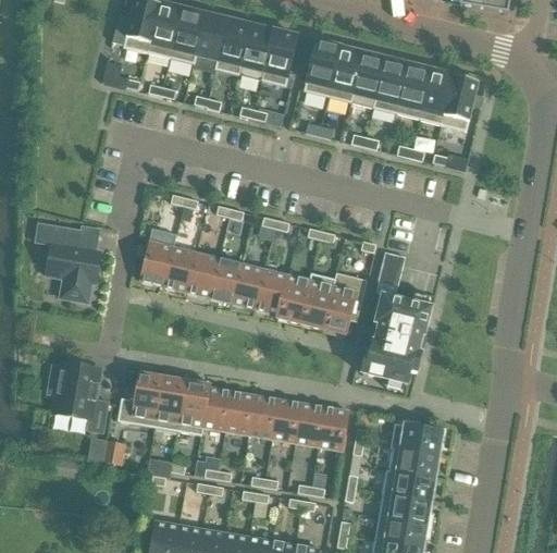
[(160,2),(152,0),(135,0),(133,9),(121,7),(113,39),(124,42),(123,46),(148,52),(160,2)]
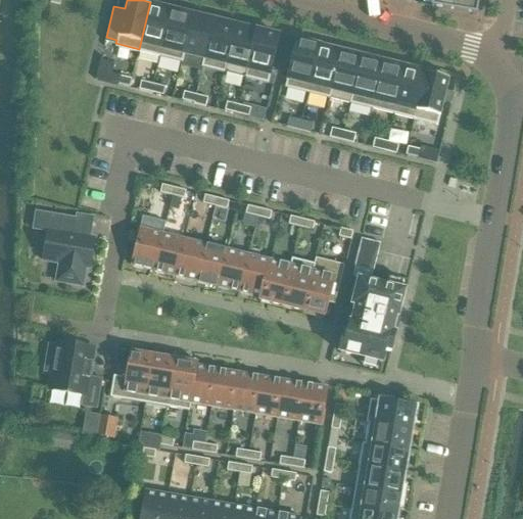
[(433,0),(432,4),(477,12),(478,0),(433,0)]
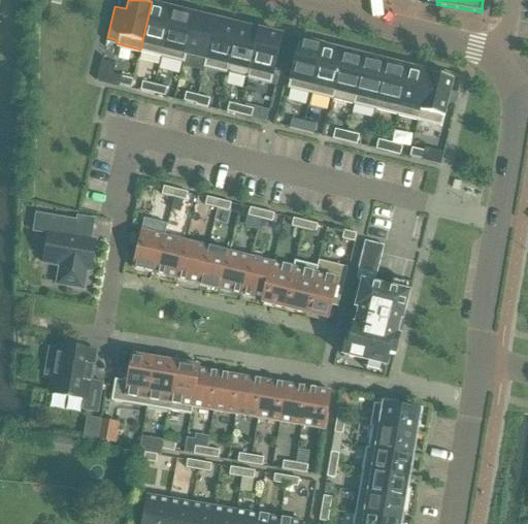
[(153,2),(152,2),(140,50),(141,50),(162,55),(173,7),(153,2)]
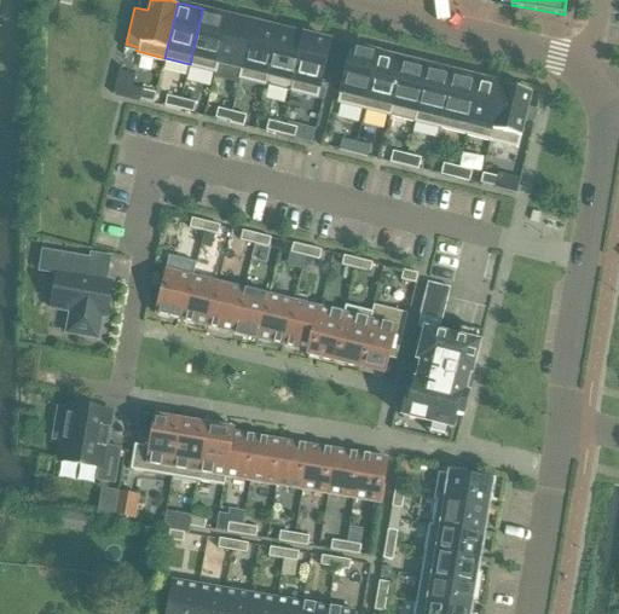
[(214,70),(229,15),(203,9),(190,64),(214,70)]
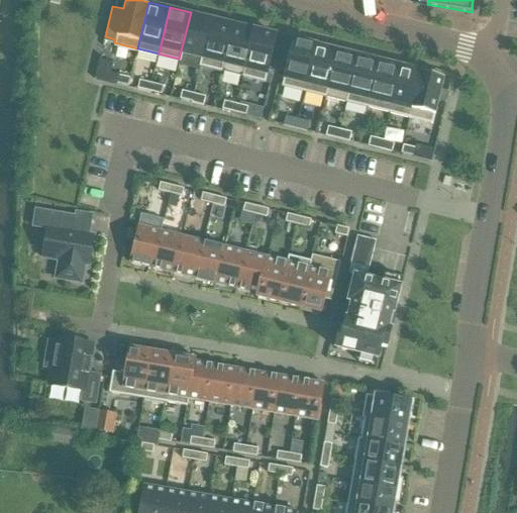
[(201,64),(212,18),(191,12),(179,59),(181,59),(183,49),(201,54),(199,64),(201,64)]
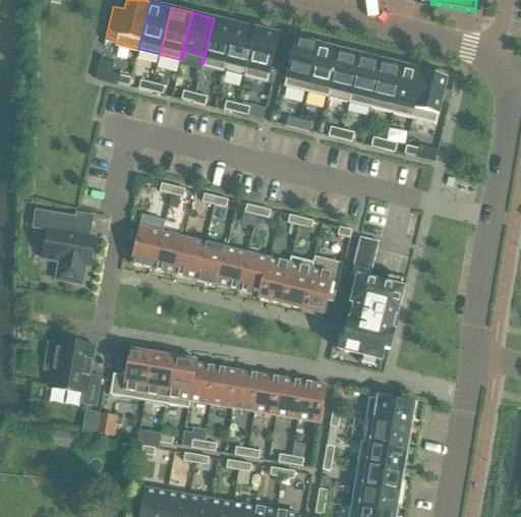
[(223,69),(234,23),(214,18),(203,64),(223,69)]
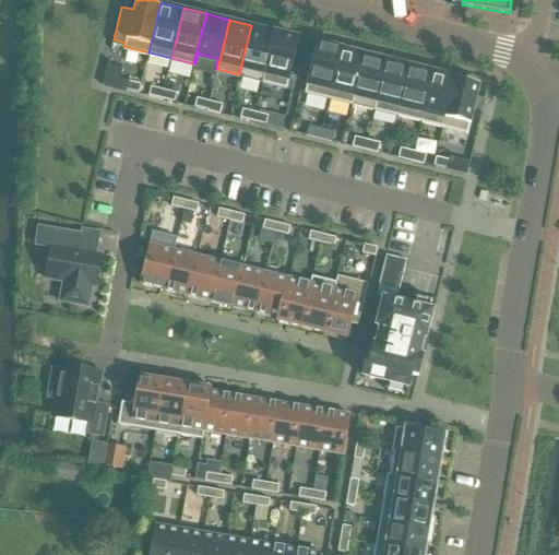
[(262,80),(274,31),(251,25),(239,74),(241,74),(244,65),(263,70),(261,80),(262,80)]
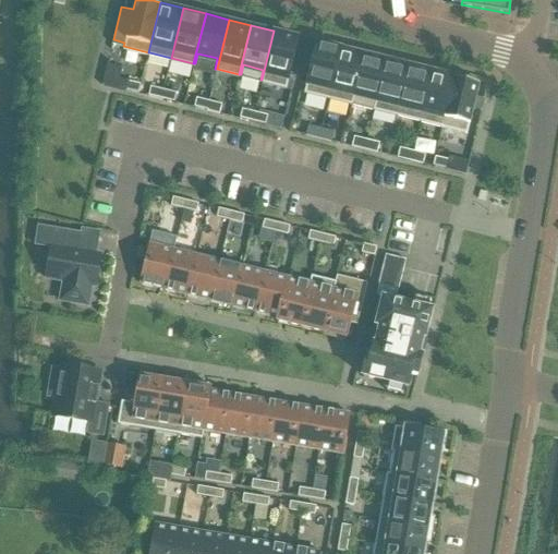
[(299,36),(274,31),(262,80),(287,86),(299,36)]
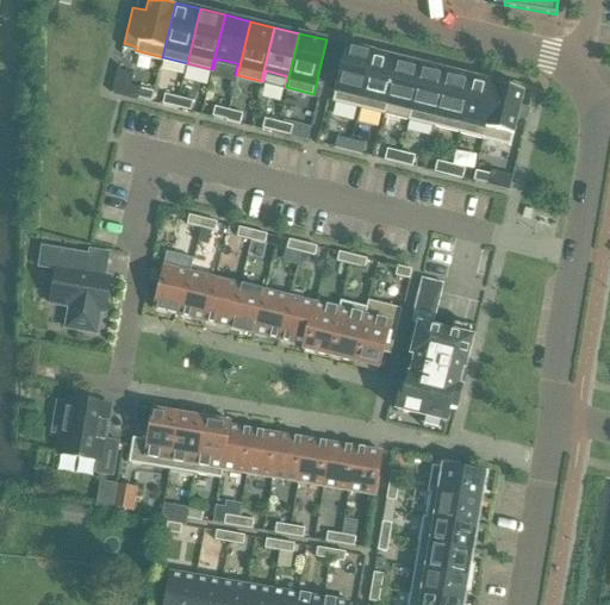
[(372,51),(346,45),(332,99),(359,105),(372,51)]
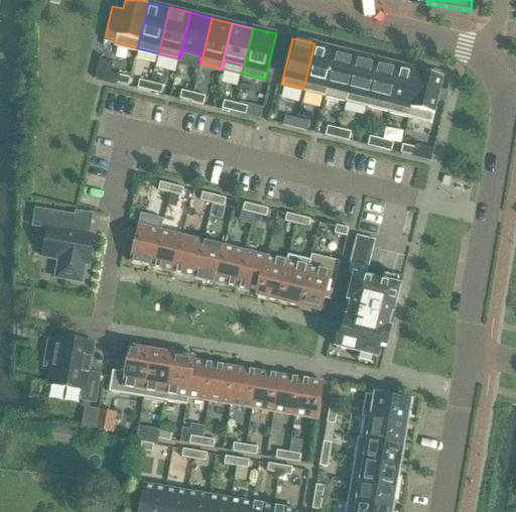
[(336,48),(314,43),(303,89),(327,95),(329,85),(328,85),(336,48)]
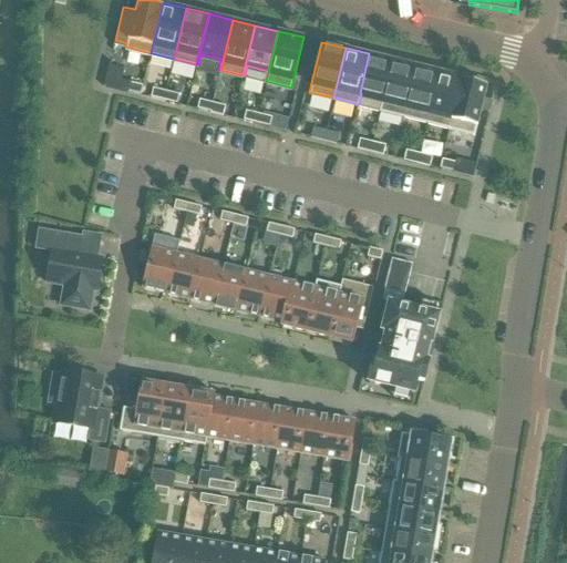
[(369,53),(360,93),(361,93),(382,99),(393,59),(369,53)]
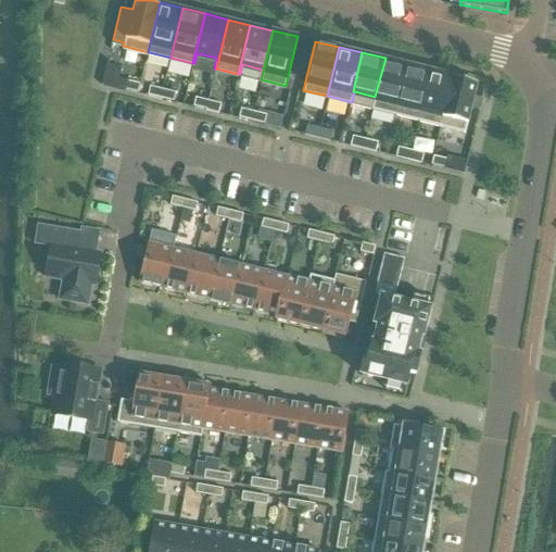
[(407,63),(386,58),(375,97),(373,108),(395,113),(407,63)]
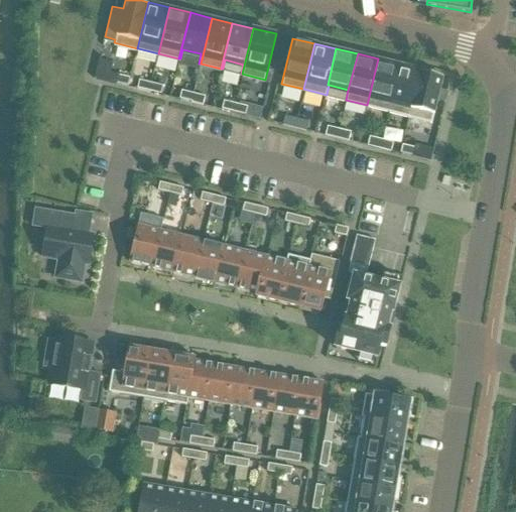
[(378,58),(367,105),(388,110),(399,64),(378,58)]
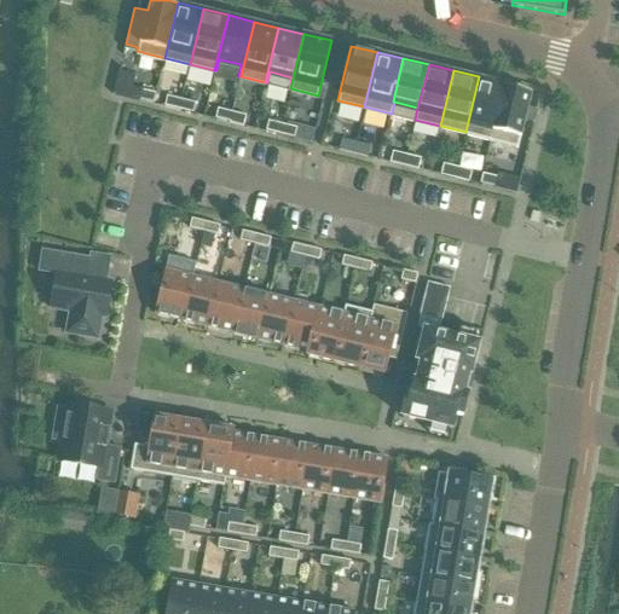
[(479,76),(466,132),(490,138),(491,138),(504,82),(503,82),(479,76)]
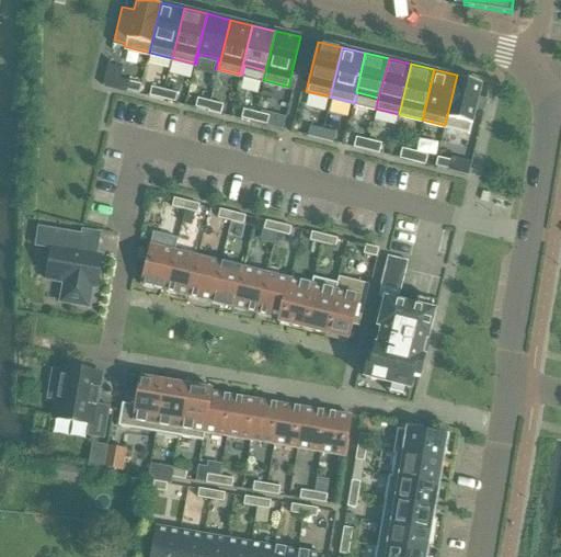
[(457,75),(445,125),(469,132),(482,81),(457,75)]
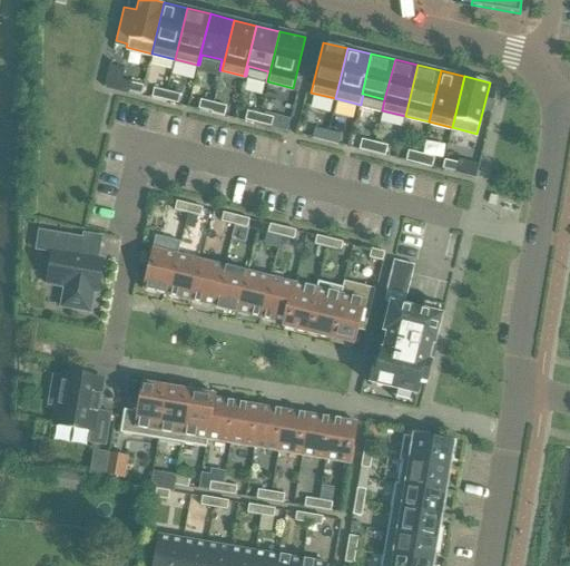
[(141,91),(144,83),(130,79),(128,88),(141,91)]
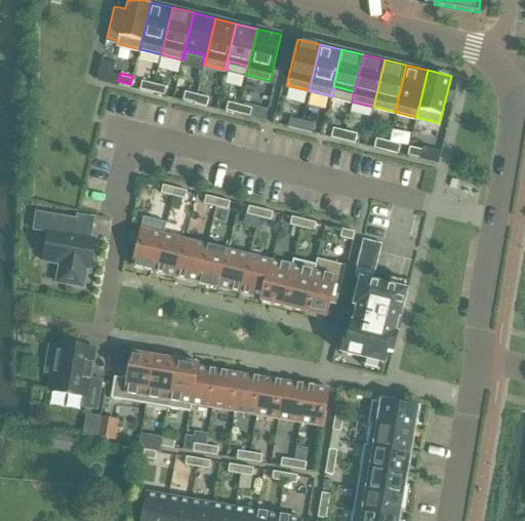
[(152,89),(154,81),(142,79),(139,87),(152,89)]
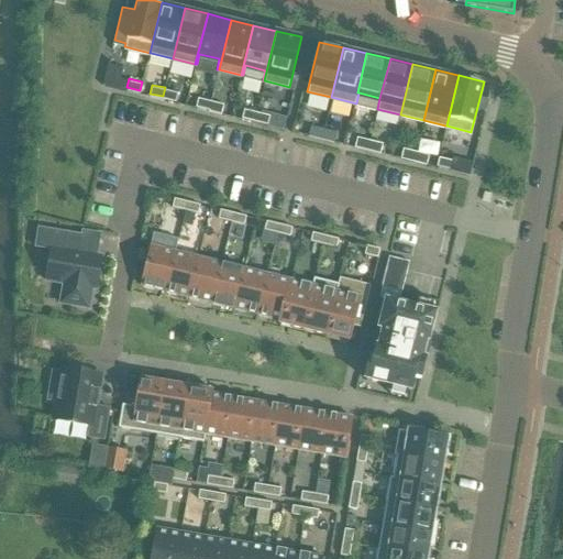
[(176,99),(178,90),(165,87),(163,96),(176,99)]
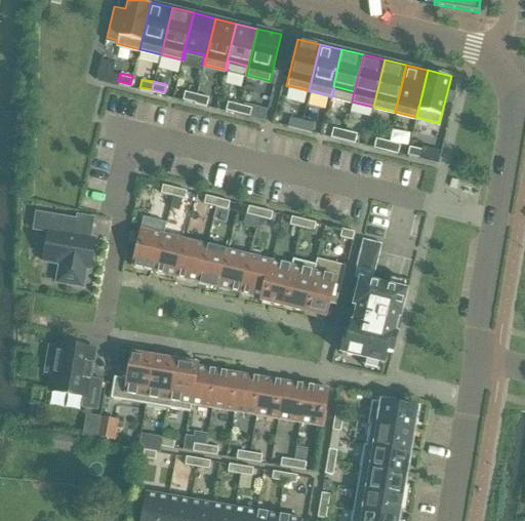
[(195,101),(197,92),(185,89),(183,97),(195,101)]
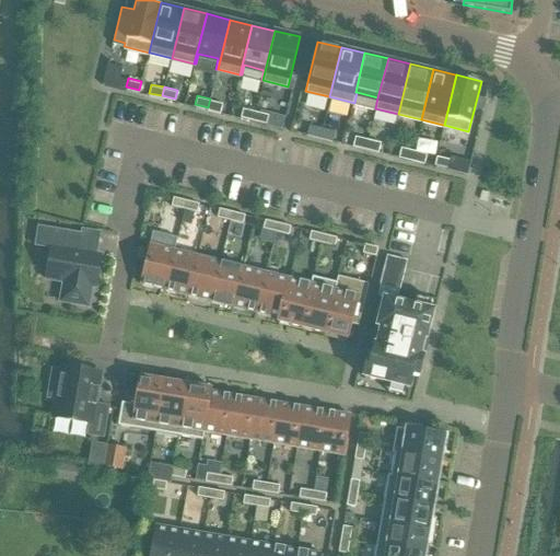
[(221,111),(223,102),(210,99),(208,107),(221,111)]
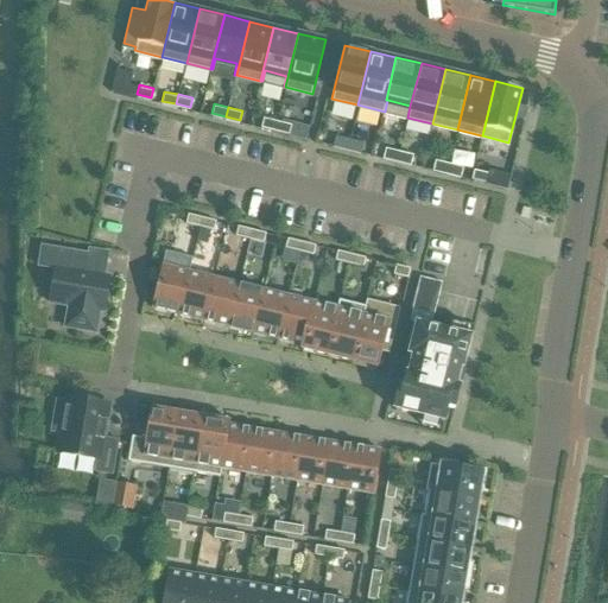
[(276,128),(278,119),(264,115),(261,125),(276,128)]
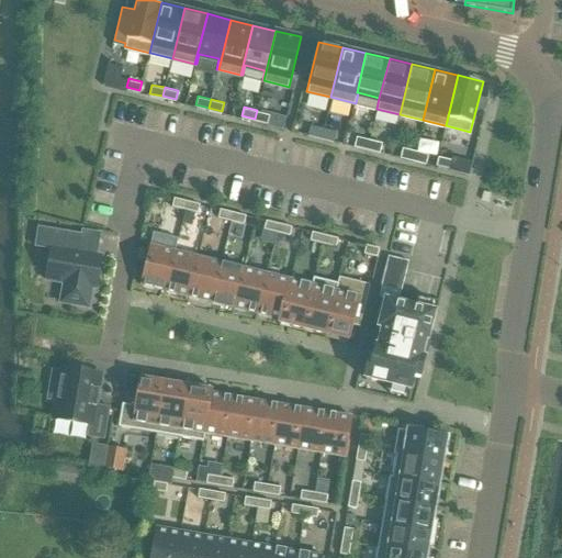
[(270,113),(257,110),(255,119),(268,122),(270,113)]
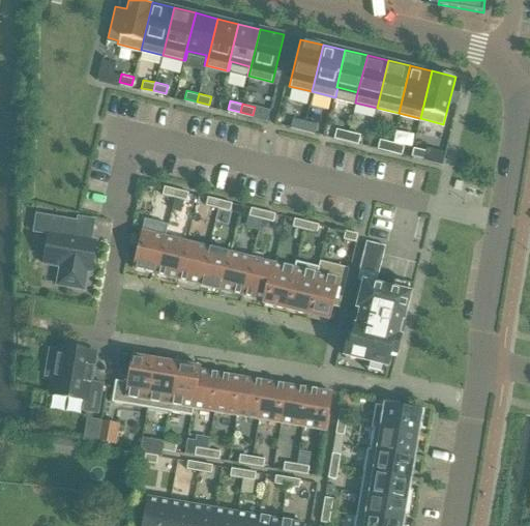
[(303,127),(305,119),(293,116),(291,124),(303,127)]
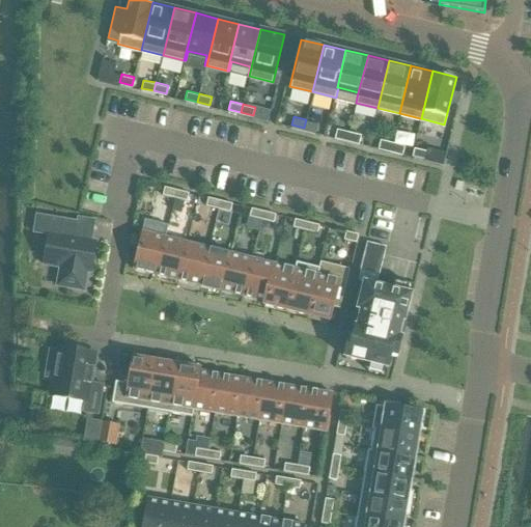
[(317,122),(306,119),(304,128),(315,131),(317,122)]
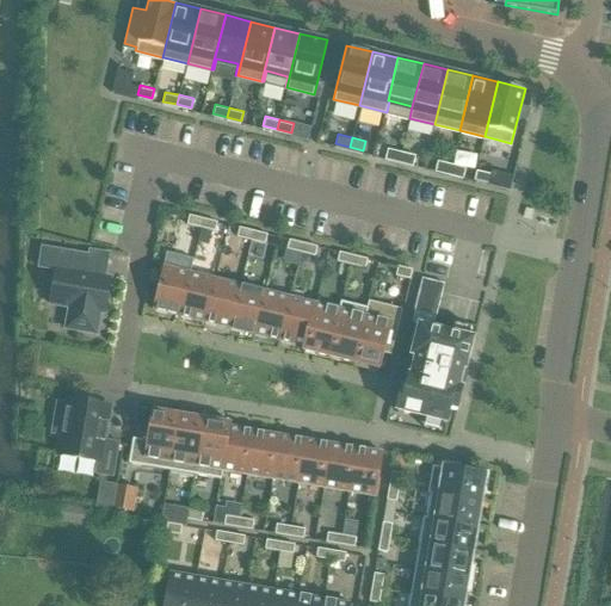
[(402,149),(388,146),(386,155),(400,159),(402,149)]
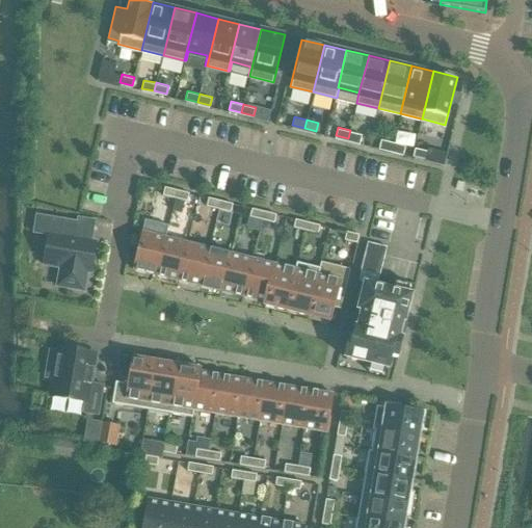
[(360,141),(362,133),(350,130),(348,138),(360,141)]
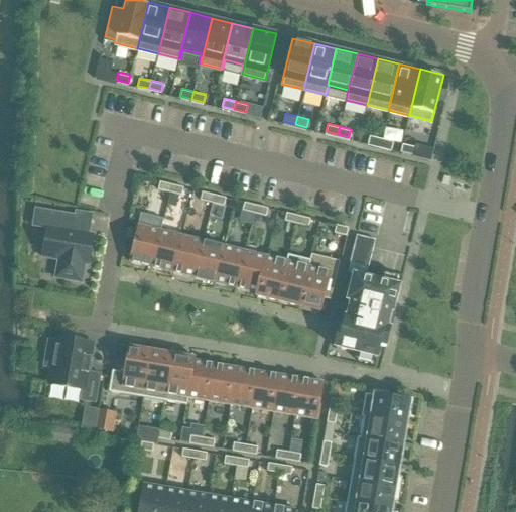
[(380,144),(382,136),(370,134),(368,142),(380,144)]
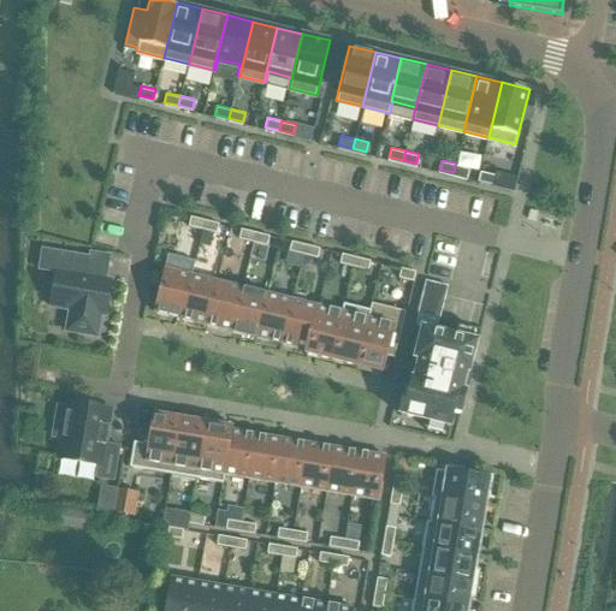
[(467,176),(469,166),(456,162),(454,172),(467,176)]
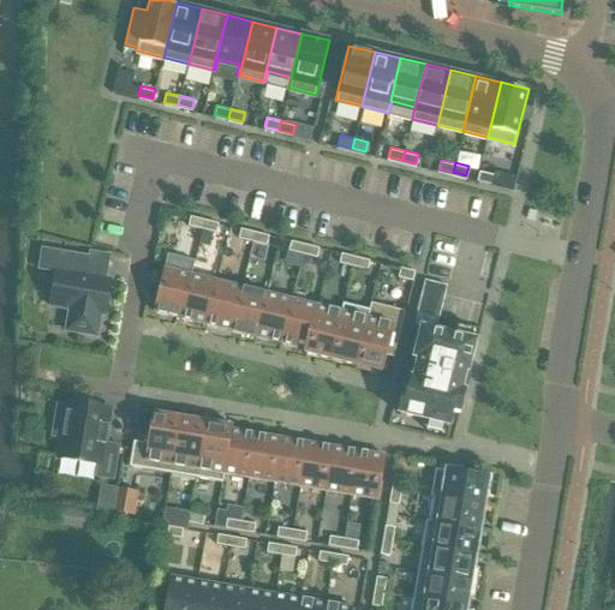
[(491,183),(494,173),(479,169),(478,179),(491,183)]
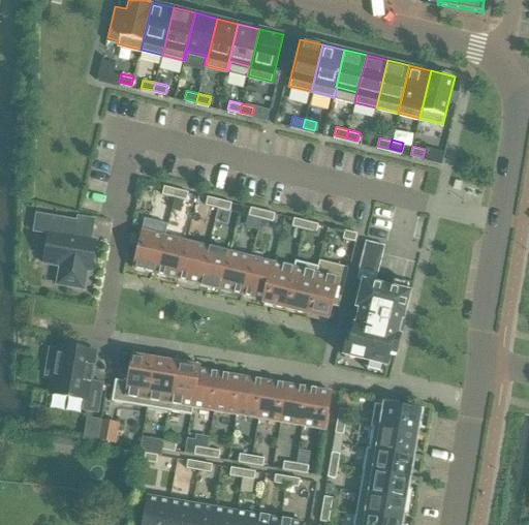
[(462,179),(455,177),(454,185),(461,187),(462,179)]
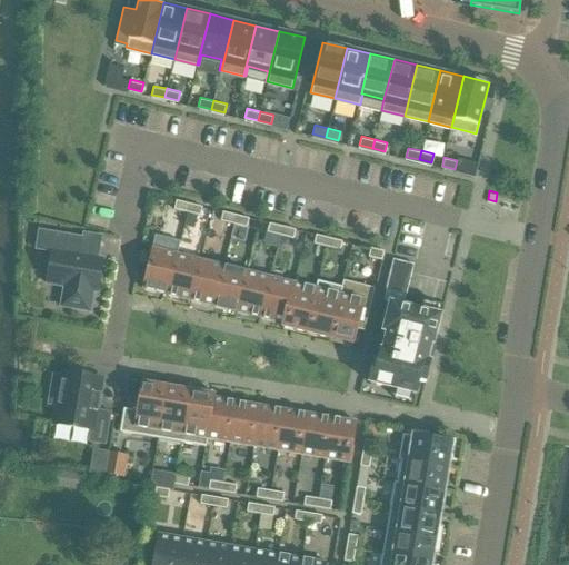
[(188,209),(190,201),(177,198),(175,206),(188,209)]
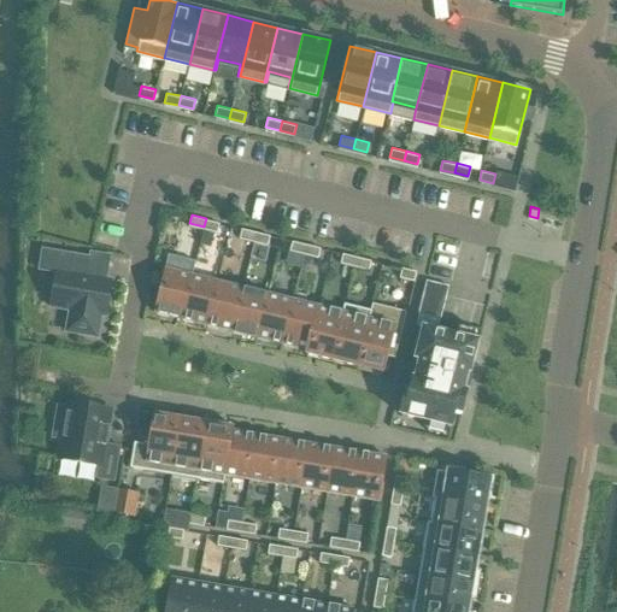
[(206,218),(204,227),(217,230),(219,221),(206,218)]
